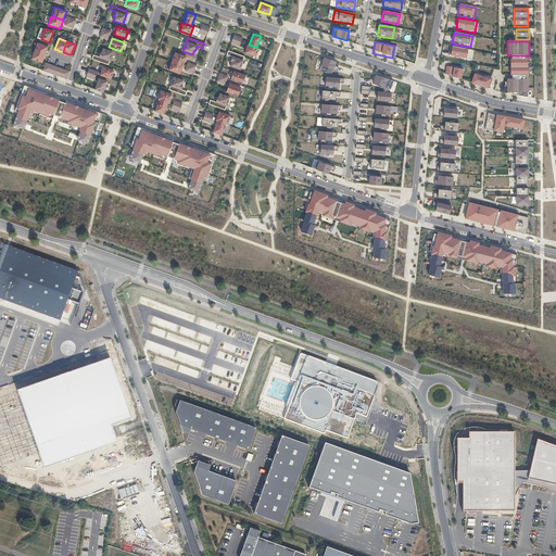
[(37,42),(34,51),(45,54),(48,47),(37,42)]
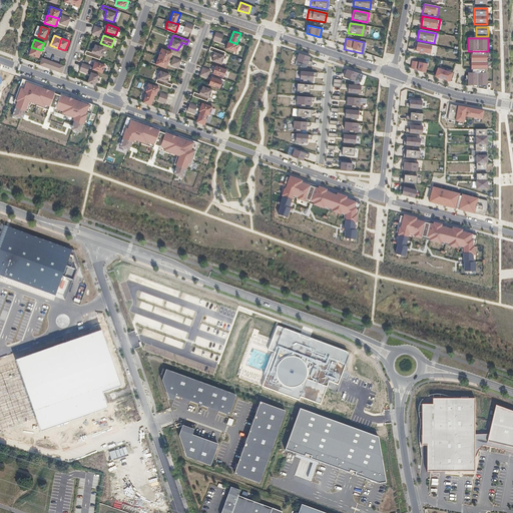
[(235,43),(227,41),(225,48),(235,51),(238,44),(235,43)]
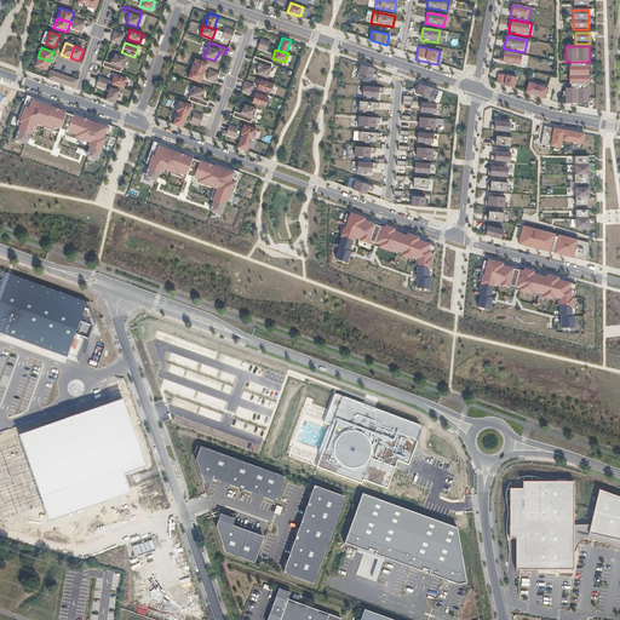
[(523,55),(503,51),(500,64),(521,68),(523,55)]
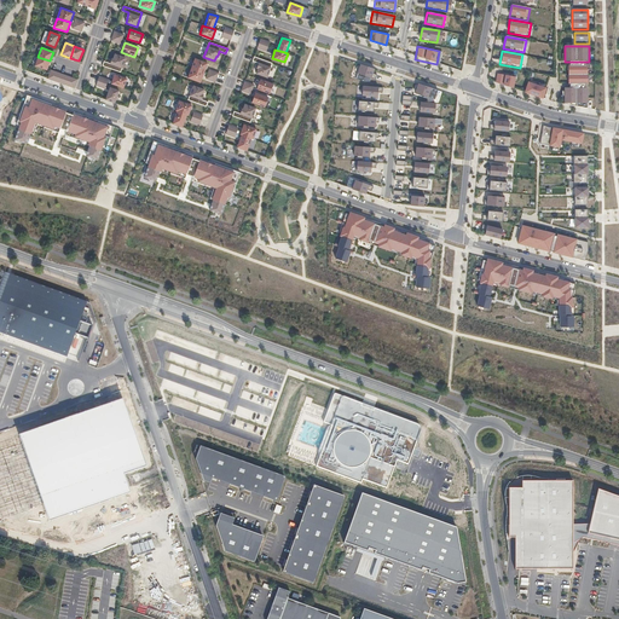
[(104,61),(102,65),(120,73),(126,58),(115,53),(113,58),(110,63),(104,61)]
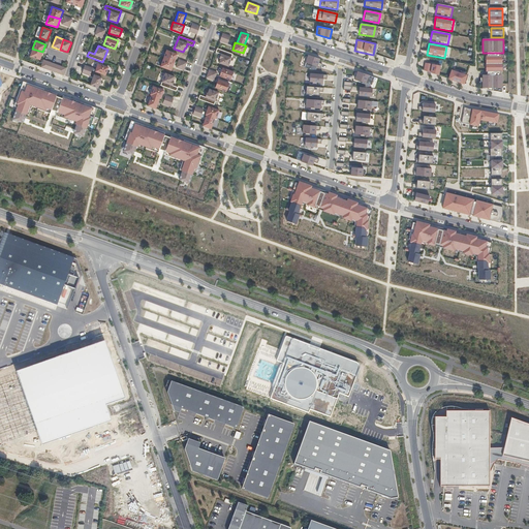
[(30,56),(40,59),(42,52),(32,49),(30,56)]
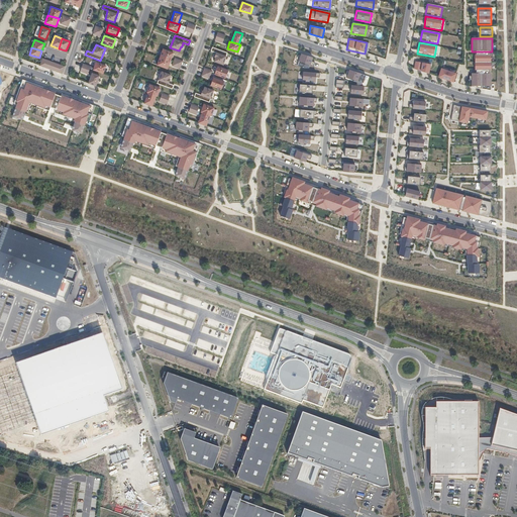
[(227,53),(212,47),(211,50),(216,53),(214,57),(215,58),(214,62),(223,65),(227,53)]
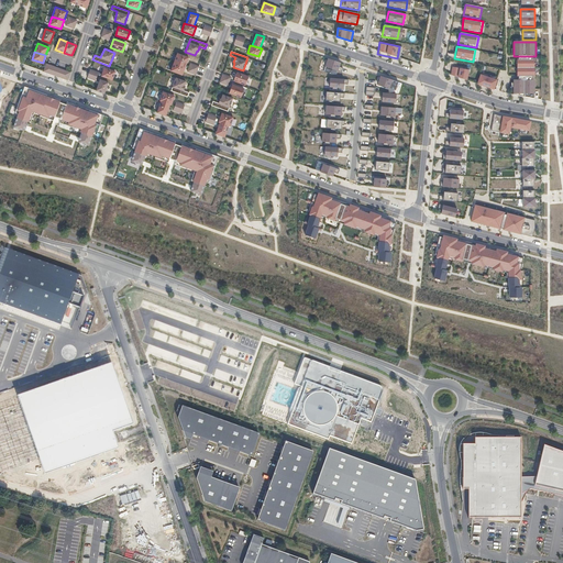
[(177,53),(174,62),(185,66),(188,57),(177,53)]
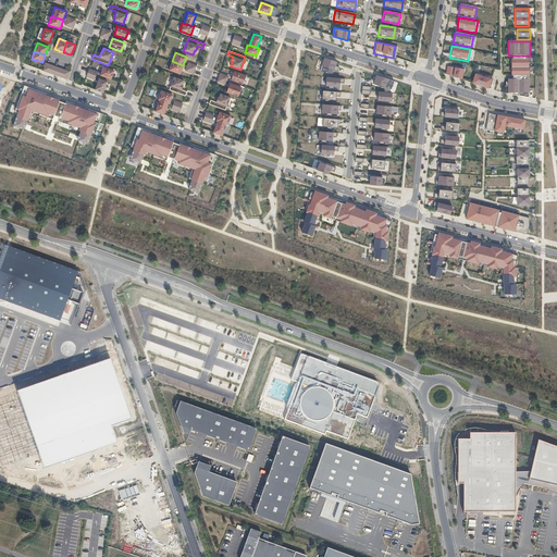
[(511,56),(511,77),(530,77),(530,56),(511,56)]
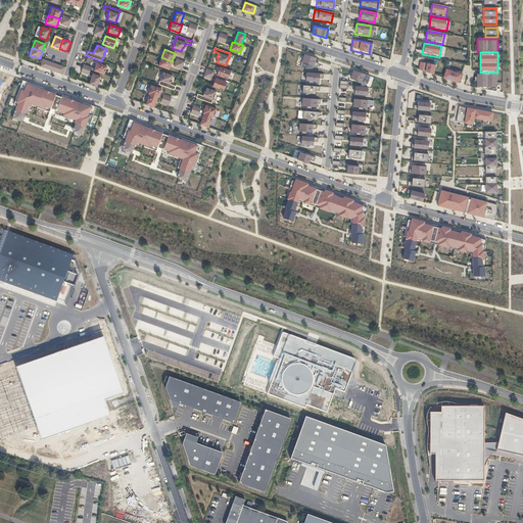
[(318,58),(303,53),(300,63),(318,69),(320,63),(316,62),(318,58)]
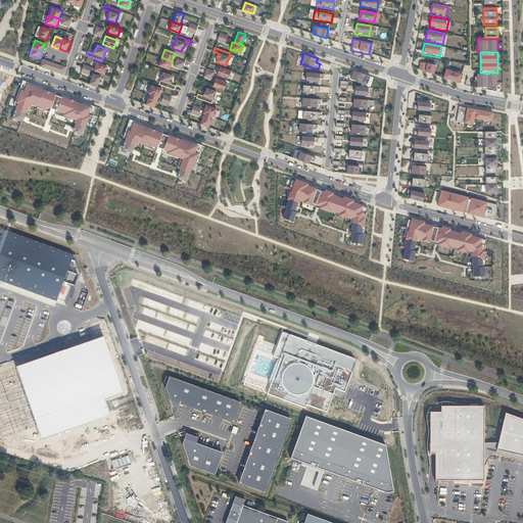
[(161,57),(158,65),(169,69),(172,61),(161,57)]
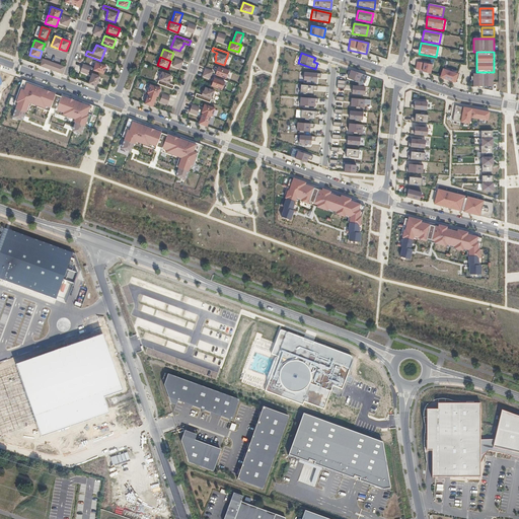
[(433,65),(416,60),(414,69),(430,74),(433,65)]
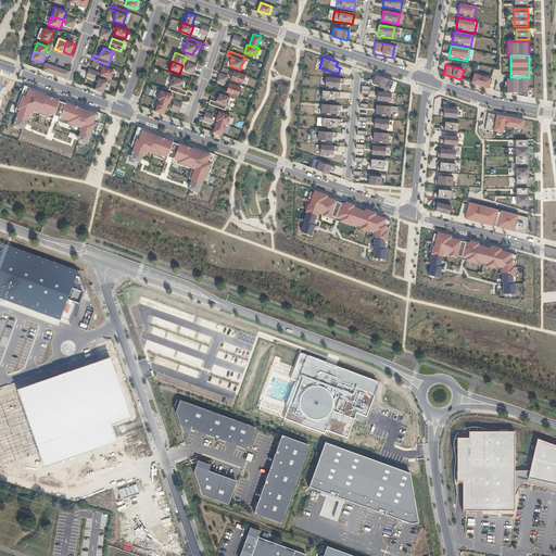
[(103,66),(100,75),(111,79),(113,71),(103,66)]
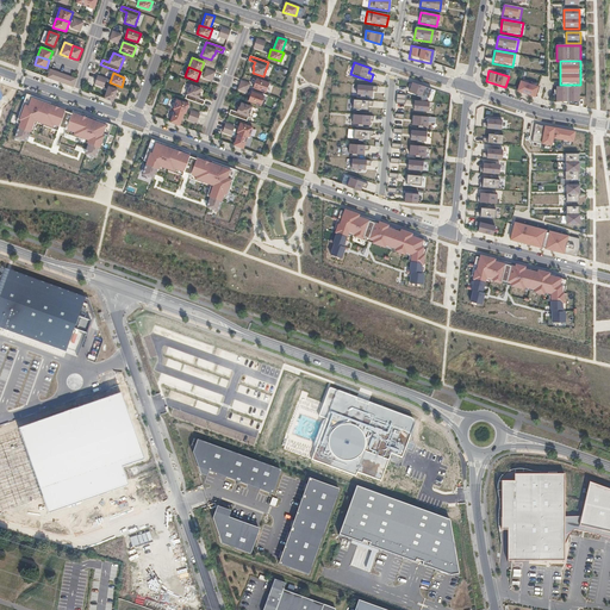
[(256,79),(253,88),(266,92),(269,82),(256,79)]
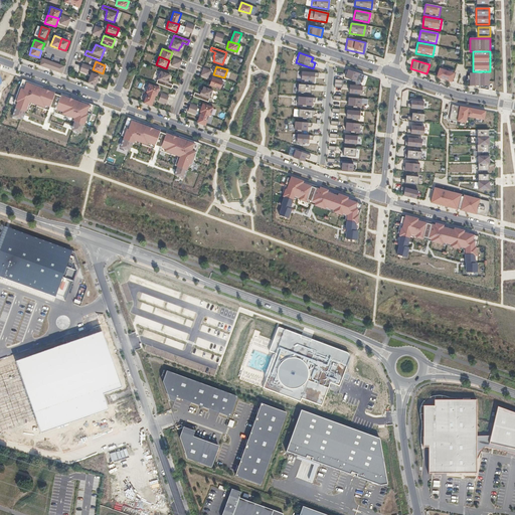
[(457,73),(439,67),(436,76),(454,82),(457,73)]
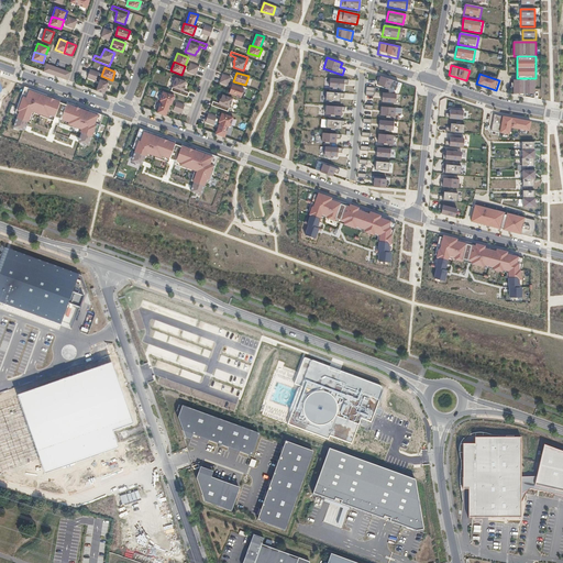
[(350,79),(329,77),(329,88),(332,88),(332,90),(338,90),(338,89),(344,89),(344,86),(349,86),(350,79)]
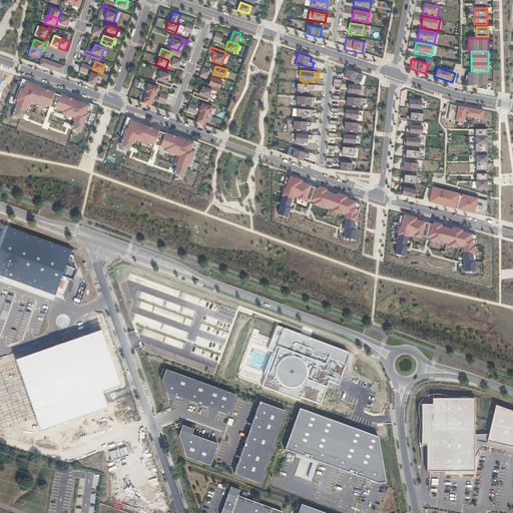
[(358,73),(347,70),(345,77),(355,81),(358,73)]
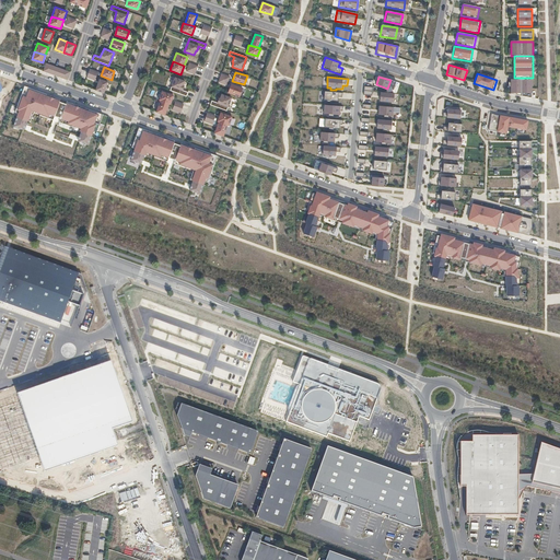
[(175,78),(170,90),(186,96),(188,92),(182,90),(184,85),(183,85),(185,81),(175,78)]
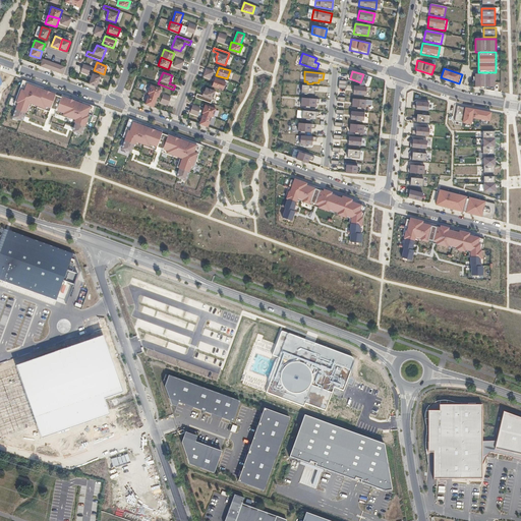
[(496,89),(496,72),(478,72),(478,74),(474,74),(474,89),(496,89)]
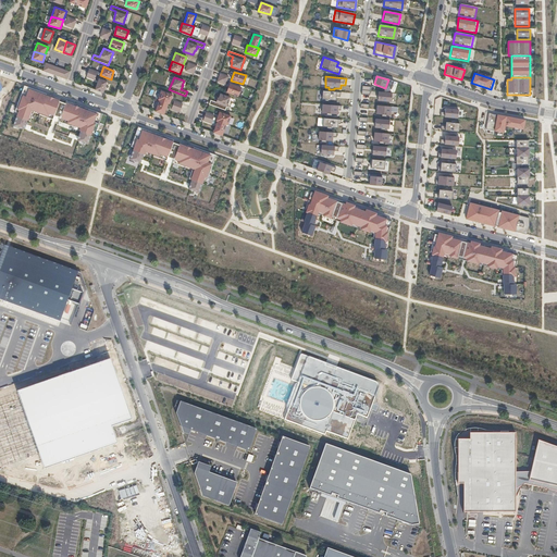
[(99,78),(95,89),(103,91),(107,82),(99,78)]
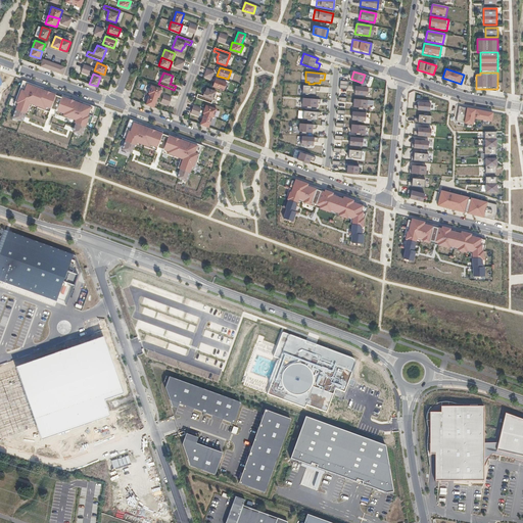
[(216,79),(212,87),(224,91),(227,82),(216,79)]
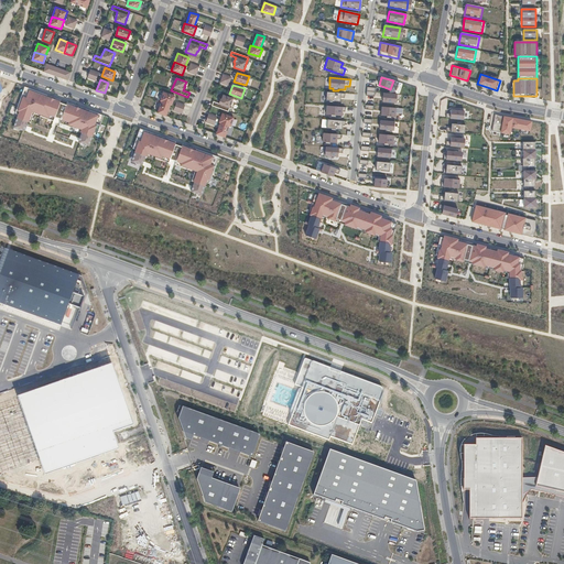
[(47,95),(24,86),(15,112),(18,114),(13,127),(24,130),(28,121),(30,122),(34,112),(40,115),(40,116),(53,120),(54,117),(61,119),(60,122),(73,127),(82,129),(80,131),(82,132),(80,137),(82,137),(79,142),(89,145),(94,133),(96,134),(104,115),(86,108),(85,110),(66,104),(66,105),(63,104),(60,102),(60,101),(46,96),(47,95)]
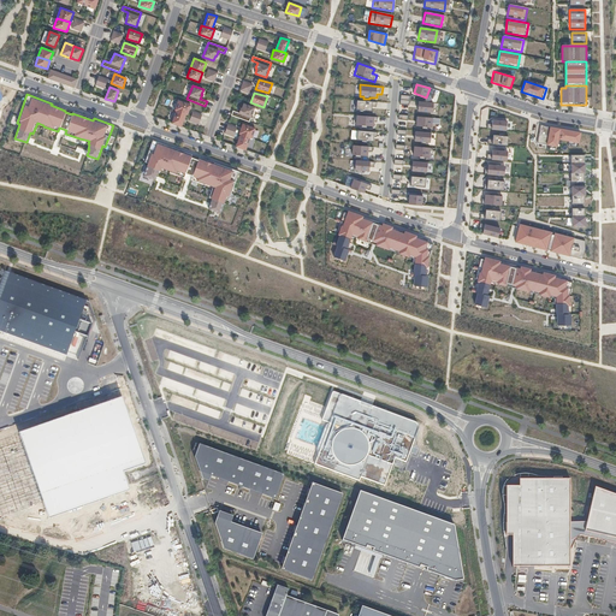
[(178,100),(175,111),(187,114),(190,105),(178,100)]
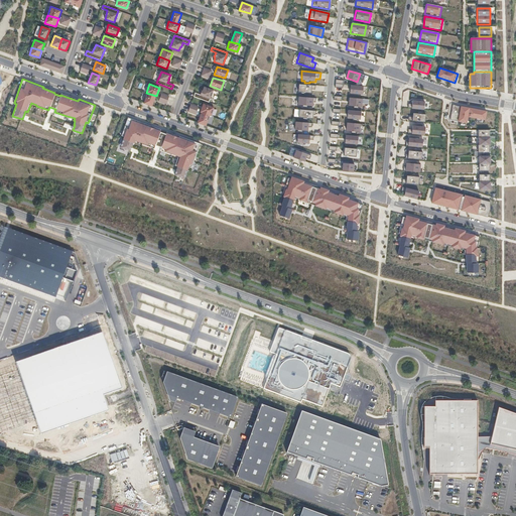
[(316,85),(298,84),(297,94),(300,94),(299,96),(306,96),(306,94),(311,94),(311,90),(315,91),(316,85)]
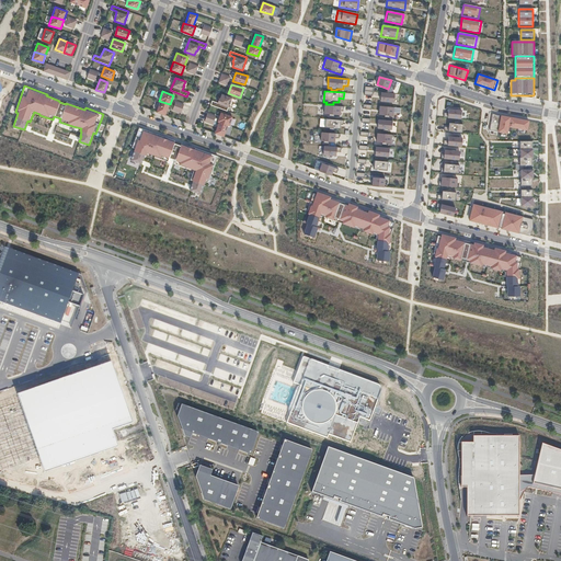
[(395,93),(381,92),(381,102),(393,103),(395,93)]
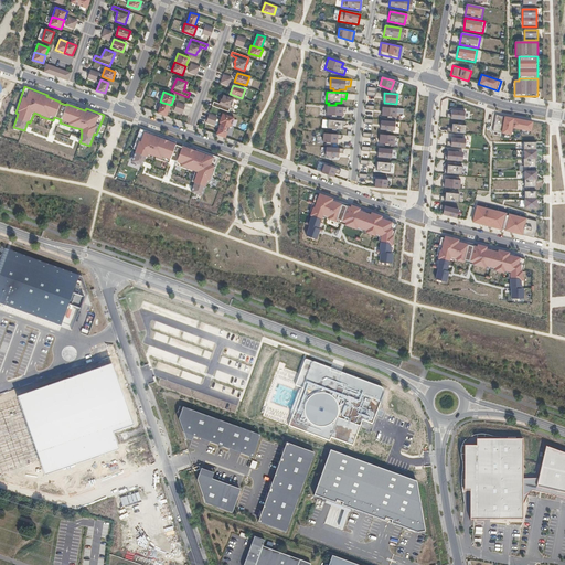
[(213,102),(212,106),(228,112),(233,99),(223,95),(222,99),(221,99),(219,104),(213,102)]
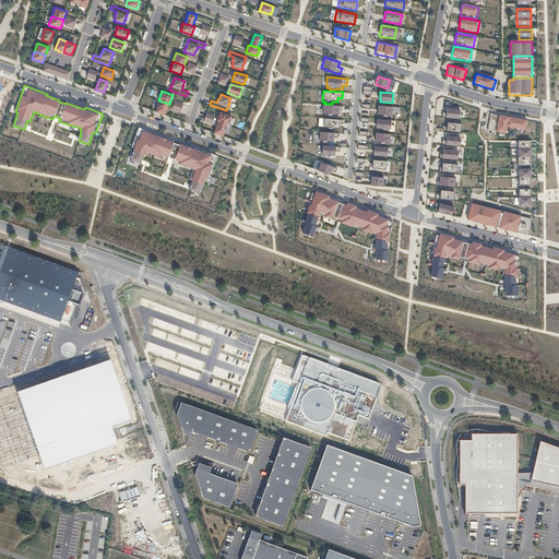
[(159,100),(156,111),(165,115),(168,104),(159,100)]
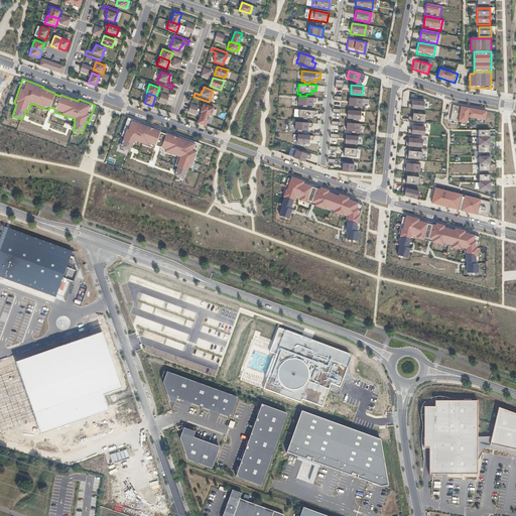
[(316,98),(297,96),(297,106),(301,107),(301,108),(308,108),(308,107),(313,107),(313,103),(316,103),(316,98)]
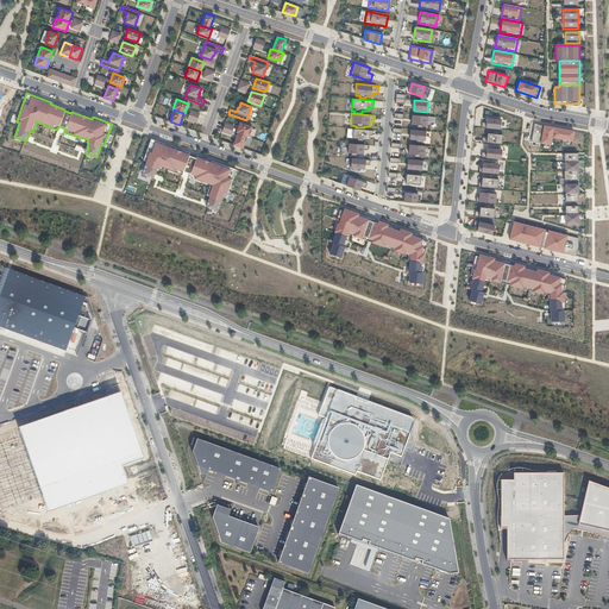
[(427,117),(413,115),(412,125),(419,126),(418,127),(422,129),(422,126),(427,126),(427,117)]
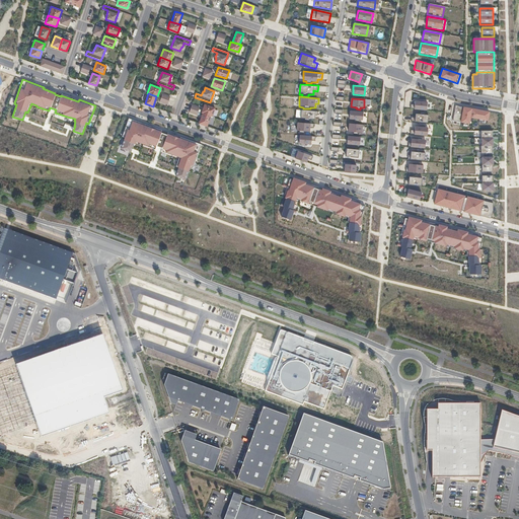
[(427,109),(428,102),(416,100),(415,105),(412,104),(411,108),(427,109)]
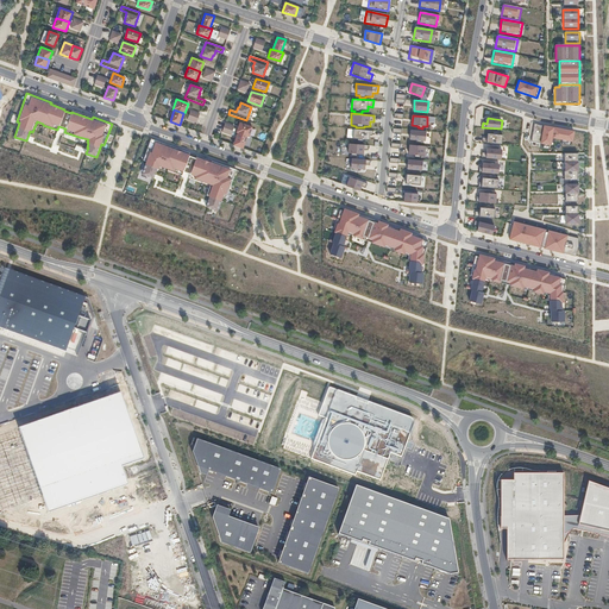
[(239,123),(236,132),(244,135),(249,137),(252,127),(239,123)]
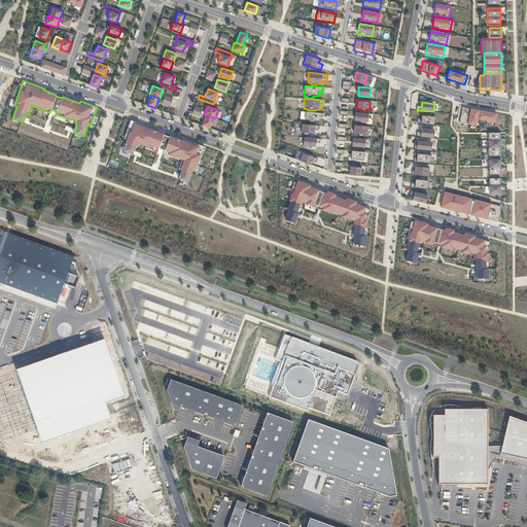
[(481,119),(495,121),(496,113),(473,109),(471,121),(481,123),(481,119)]
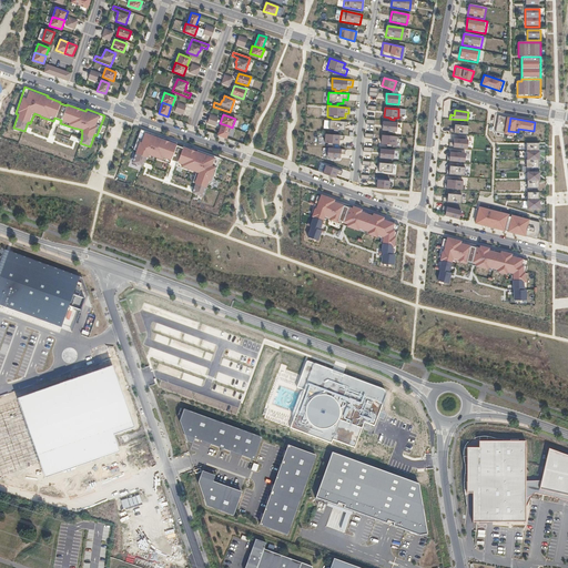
[(348,122),(328,120),(327,131),(332,131),(332,133),(338,133),(340,131),(345,132),(345,128),(348,128),(348,122)]
